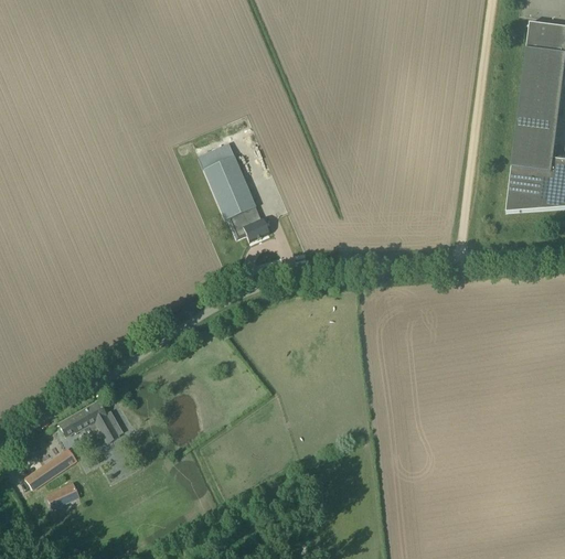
[(564,23),(530,20),(505,210),(564,204),(564,157),(553,156),(564,64),(564,23)]
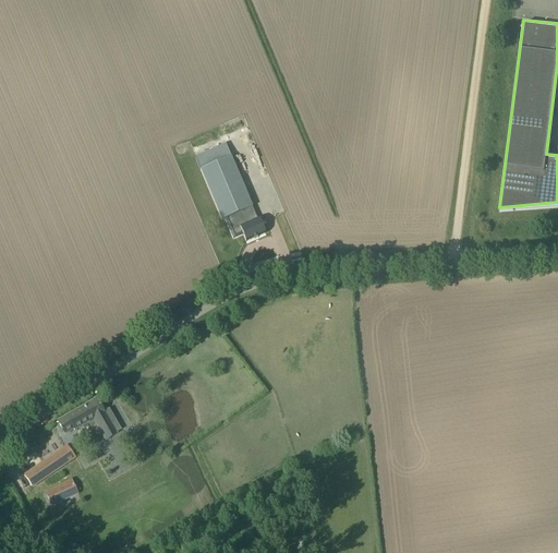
[(233,160),(230,153),(201,165),(221,215),(230,212),(235,225),(240,223),(245,237),(265,228),(258,214),(256,214),(233,160)]
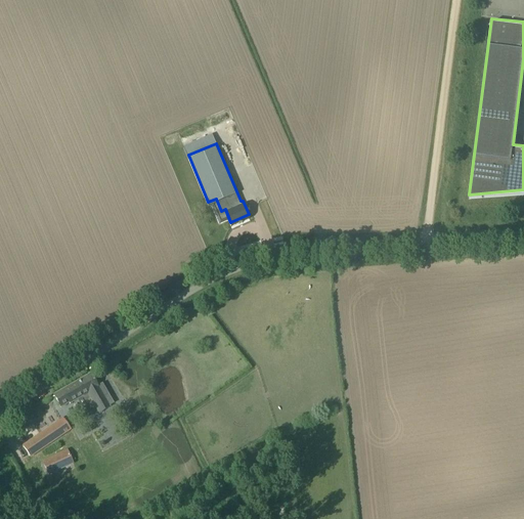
[(60,403),(71,397),(82,390),(84,394),(90,403),(93,401),(98,411),(110,404),(108,402),(114,399),(101,380),(97,382),(90,371),(54,391),(59,400),(60,403)]
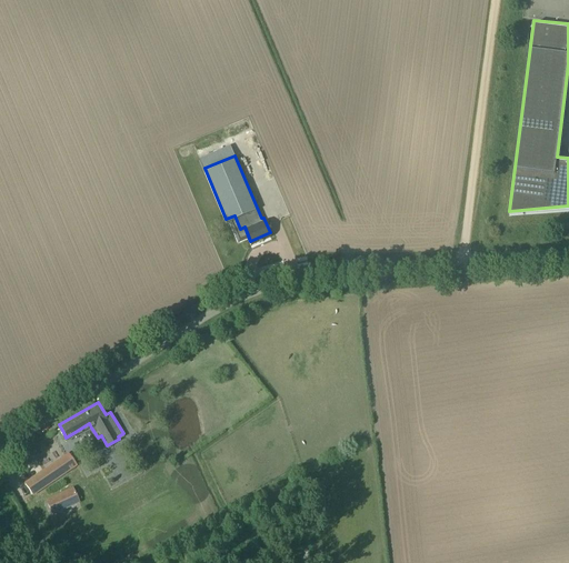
[(33,491),(76,461),(75,459),(68,450),(26,479),(33,491)]
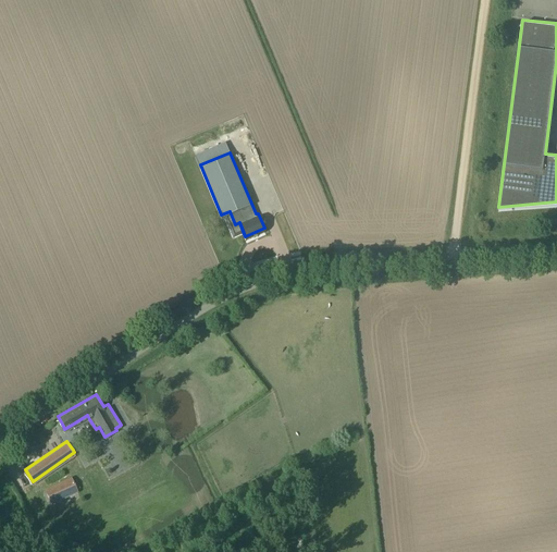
[(50,501),(78,489),(72,474),(44,486),(50,501)]
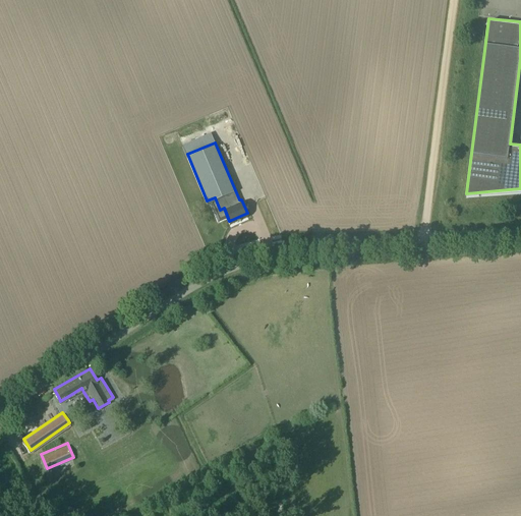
All buildings are outlined.
